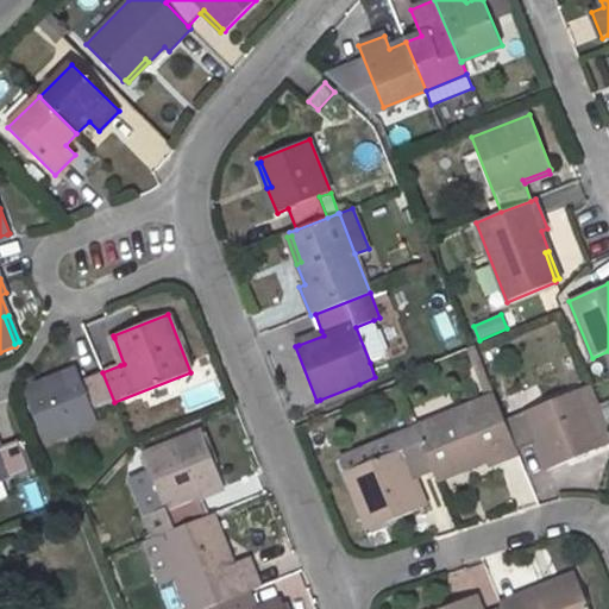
[(374,320),(356,327),(370,363),(383,358),(385,352),(374,320)]
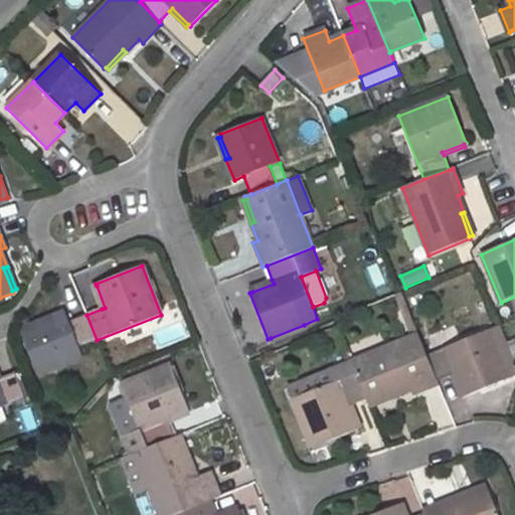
[(250,289),(252,292),(274,284),(272,280),(250,289)]
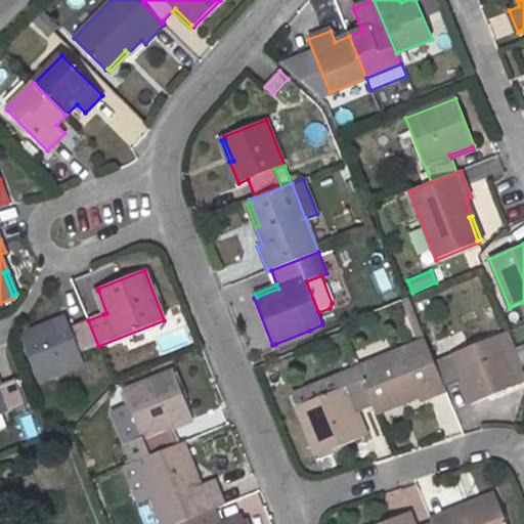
[(106,313),(98,291),(94,293),(103,314),(106,313)]
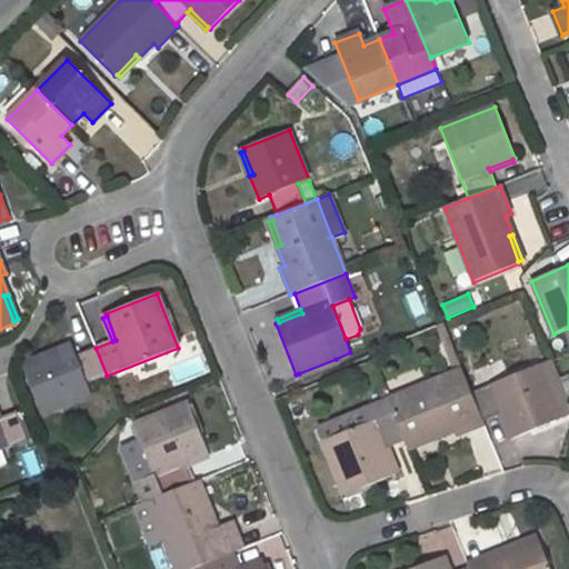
[(443,323),(438,326),(455,367),(460,365),(443,323)]
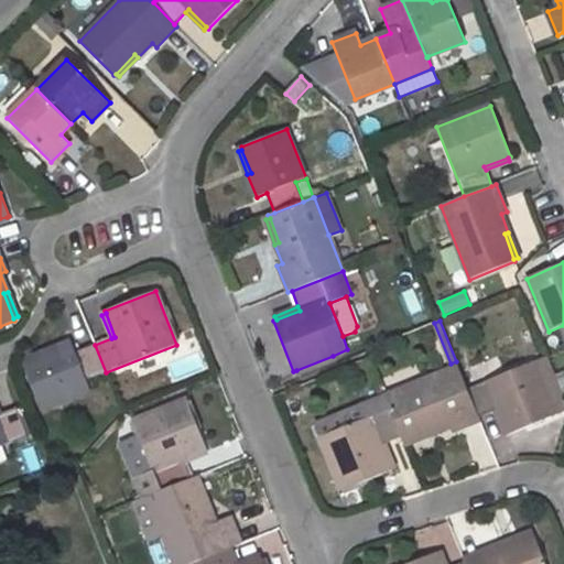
[(75,353),(71,342),(47,350),(49,354),(26,364),(23,365),(41,410),(62,401),(90,391),(86,380),(106,372),(95,345),(75,353)]
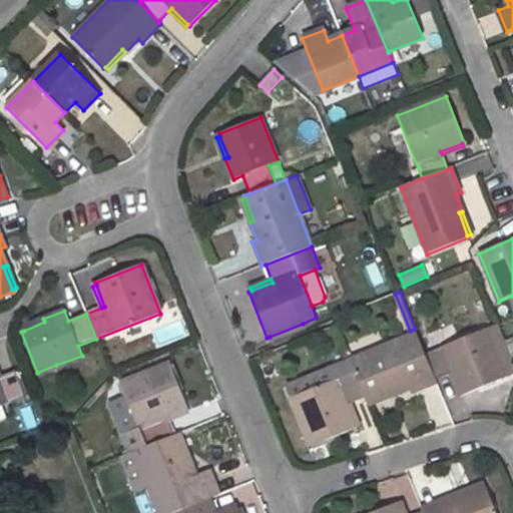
[(43,319),(22,327),(24,331),(44,322),(43,319)]
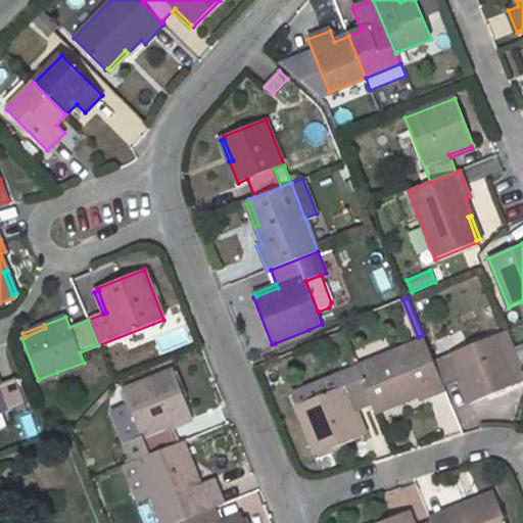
[(275,343),(277,348),(310,335),(308,330),(275,343)]
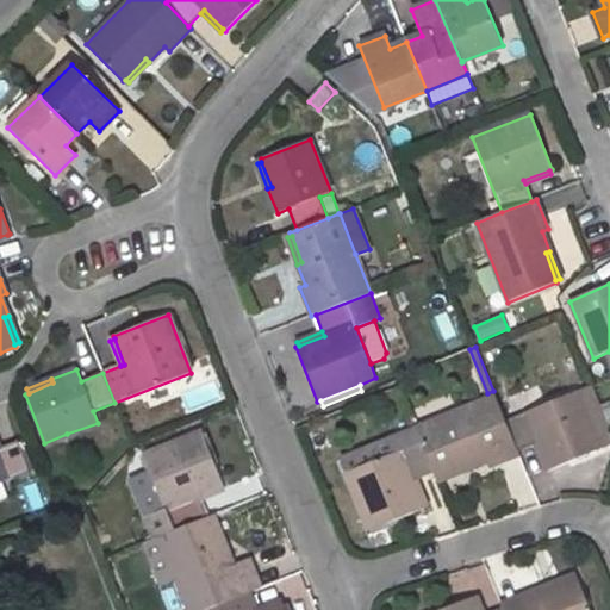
[(580,391),(505,422),(517,452),(534,444),(537,443),(548,468),(549,471),(604,449),(603,446),(609,442),(609,431),(592,388),(582,393),(580,391)]
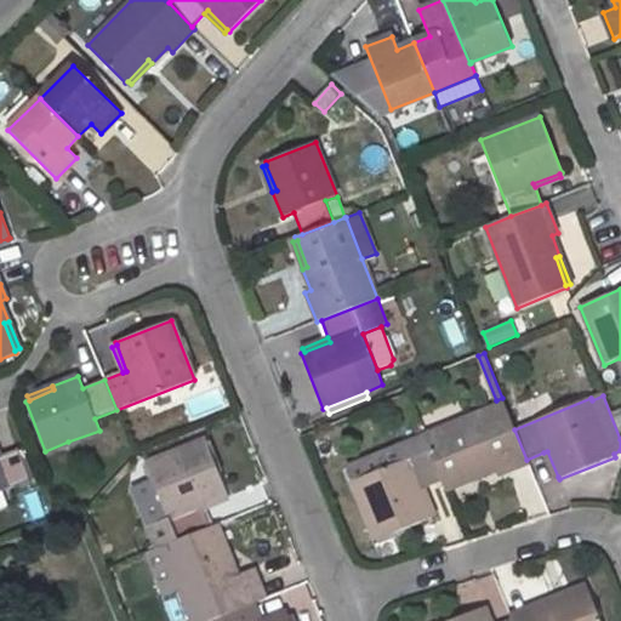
[(503,404),(422,437),(428,451),(440,482),(443,486),(448,484),(473,474),(476,479),(496,471),(499,476),(529,463),(527,460),(514,429),(503,404)]
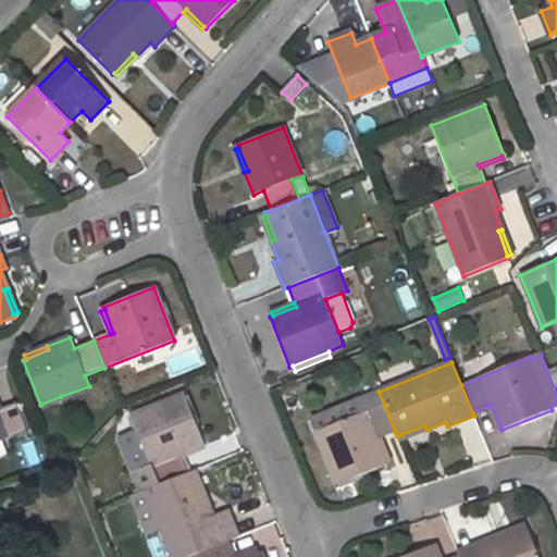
[(364,412),(316,432),(337,485),(386,466),(376,440),(395,432),(384,405),(379,392),(359,399),(359,400),(364,412)]
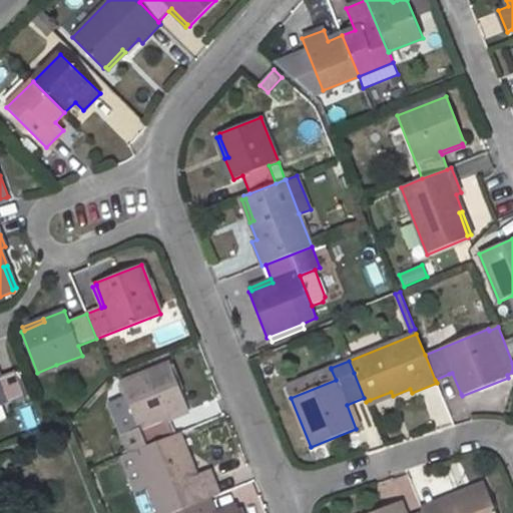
[(169,364),(121,383),(127,399),(137,423),(146,447),(171,437),(166,423),(164,419),(185,411),(188,410),(169,364)]
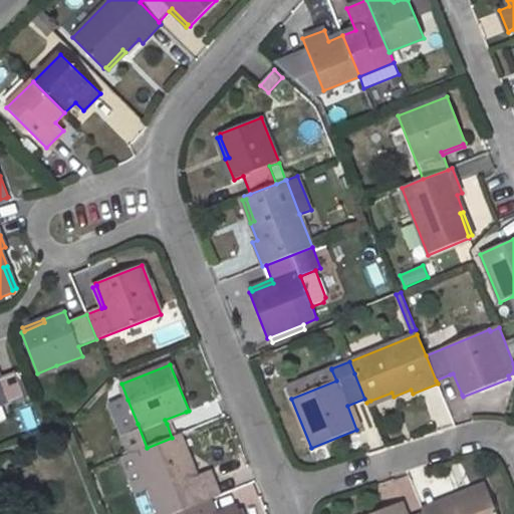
[(56,365),(37,373),(43,388),(62,379),(56,365)]
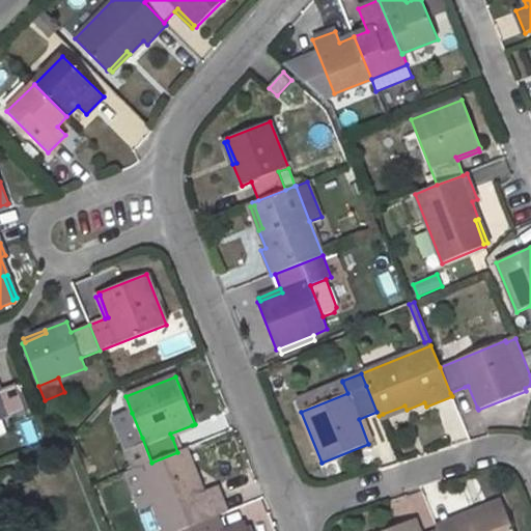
[(347,393),(342,382),(296,400),(301,412),(347,393)]
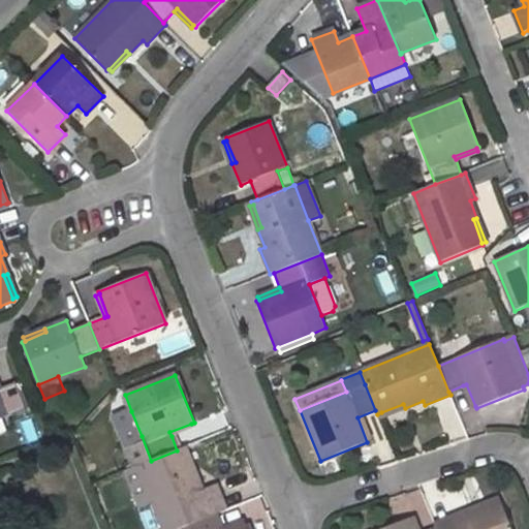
[(0,418),(6,417),(27,409),(17,383),(1,390),(0,389),(0,418)]
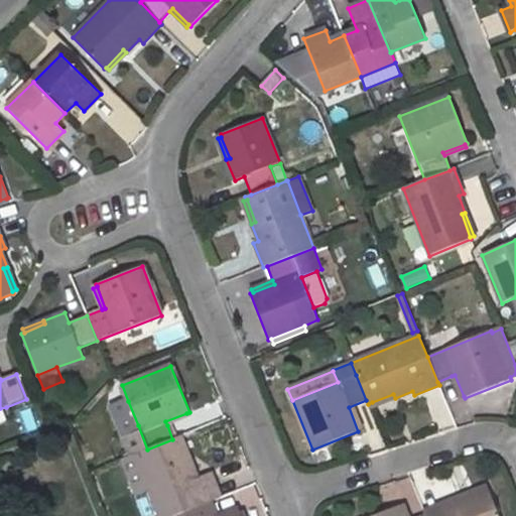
[(464,396),(455,375),(452,376),(461,397),(464,396)]
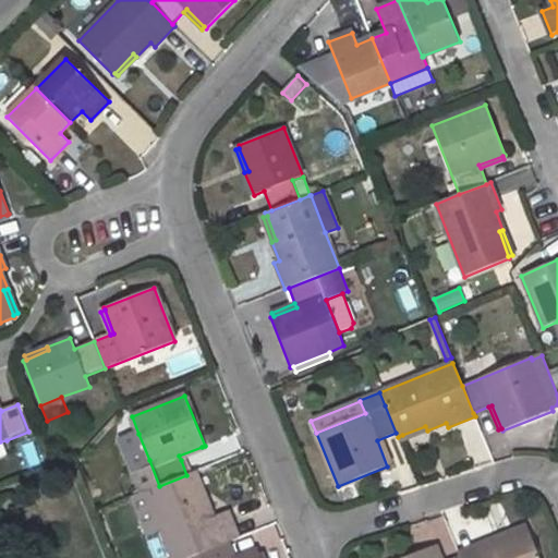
[(404,439),(427,431),(425,426),(402,435),(404,439)]
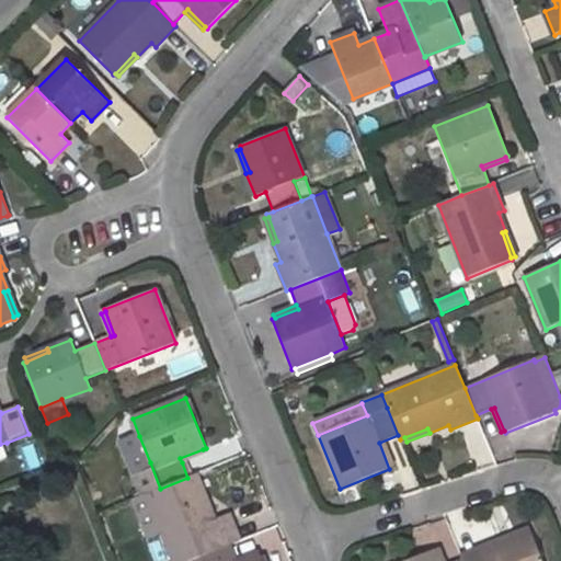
[(139,436),(121,444),(132,470),(150,462),(139,436)]
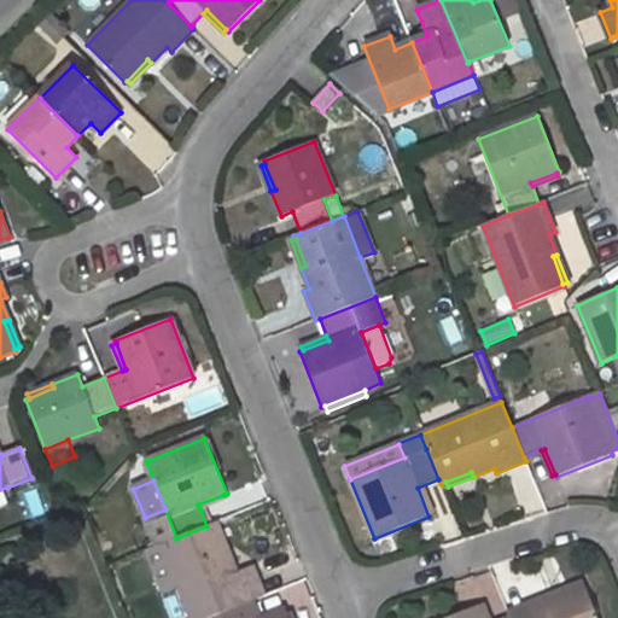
[(7,488),(0,489),(0,508),(13,503),(7,488)]
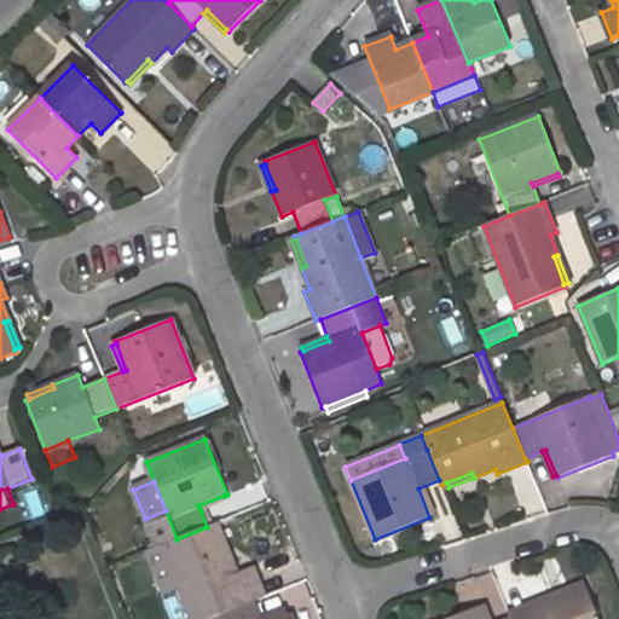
[(224,496),(198,505),(201,510),(226,499),(224,496)]
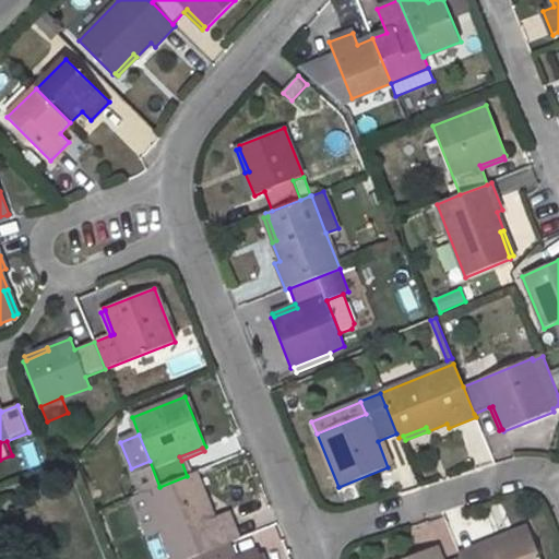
[(159,487),(146,492),(159,527),(173,558),(189,558),(226,545),(229,543),(238,539),(230,520),(222,523),(218,515),(213,518),(206,500),(202,501),(192,477),(191,474),(187,476),(159,487)]
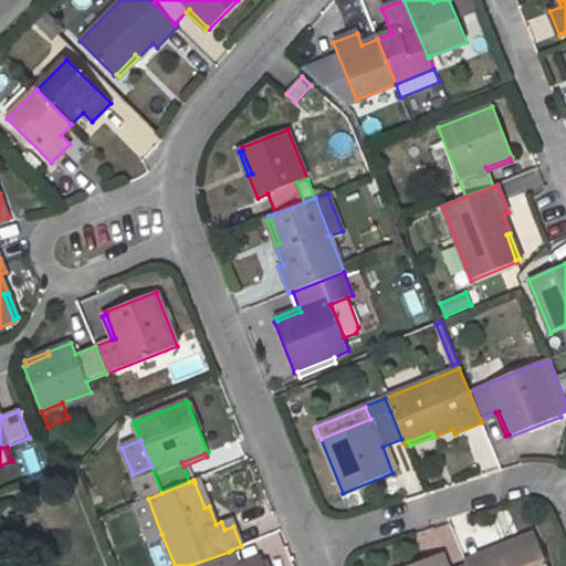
[(199,481),(195,483),(205,507),(209,506),(199,481)]
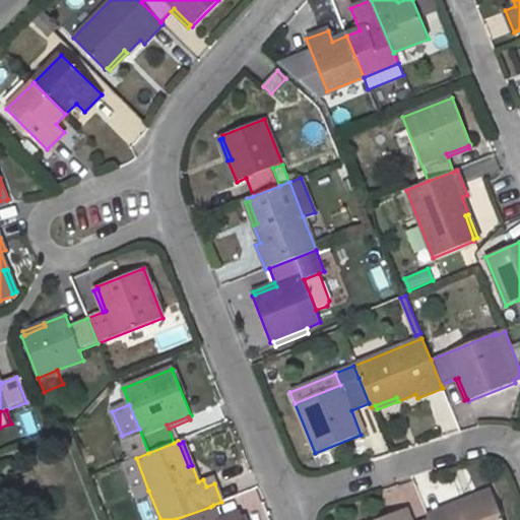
[(136,458),(122,463),(135,496),(148,491),(136,458)]
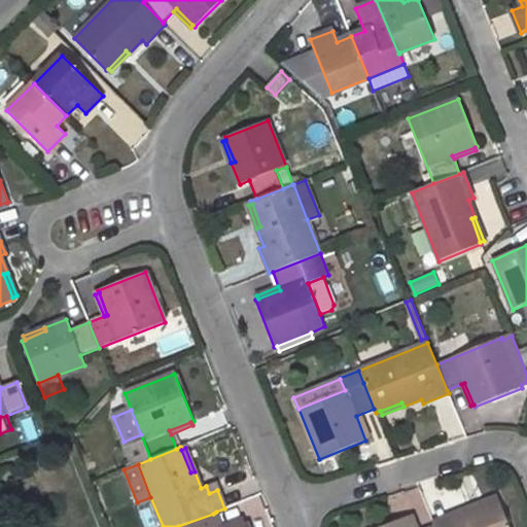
[(214,483),(206,486),(209,493),(217,490),(214,483)]
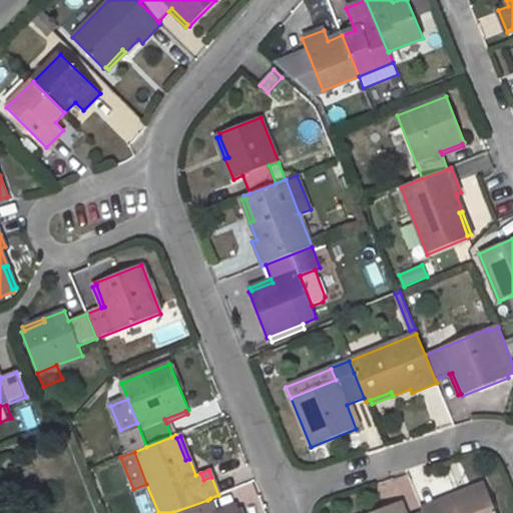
[(461,494),(463,497),(484,489),(482,485),(461,494)]
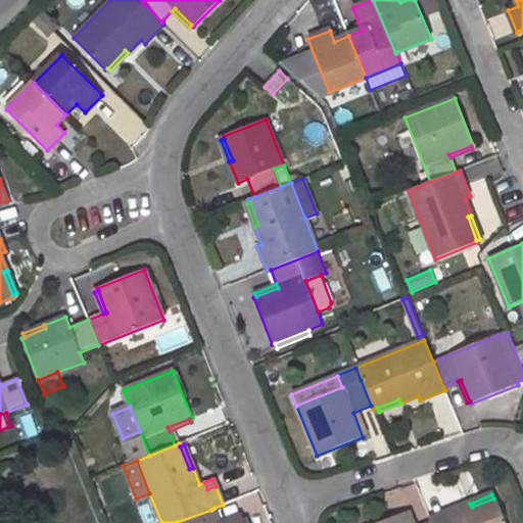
[(453,522),(449,522),(505,522),(495,497),(493,498),(472,507),(470,504),(448,512),(453,522)]
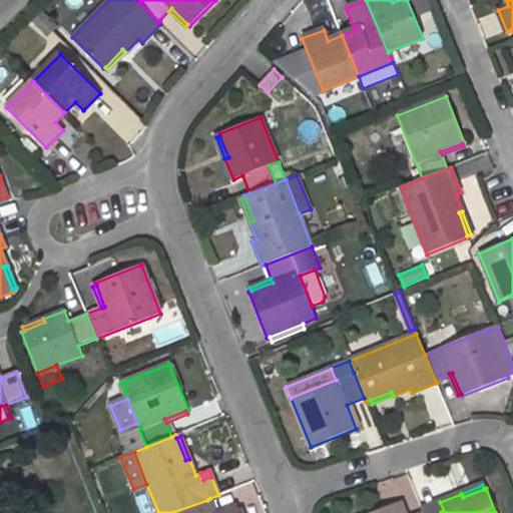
[(173,512),(239,512),(237,508),(224,512),(211,512),(207,500),(173,512)]
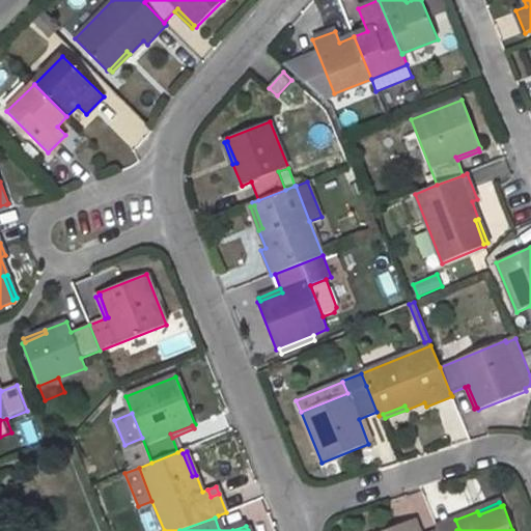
[(416,530),(412,520),(384,530),(416,530)]
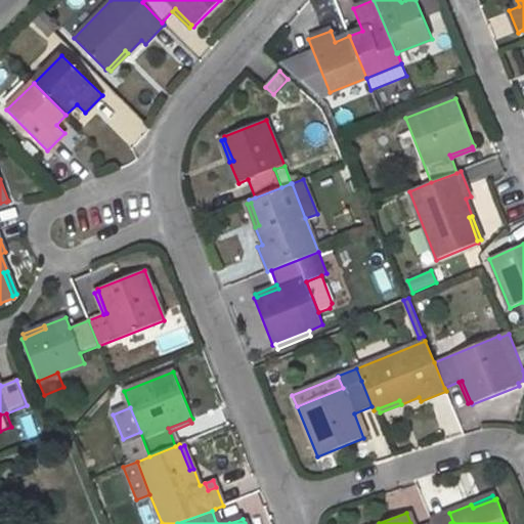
[(449,513),(430,520),(431,523),(450,523),(453,523),(449,513)]
